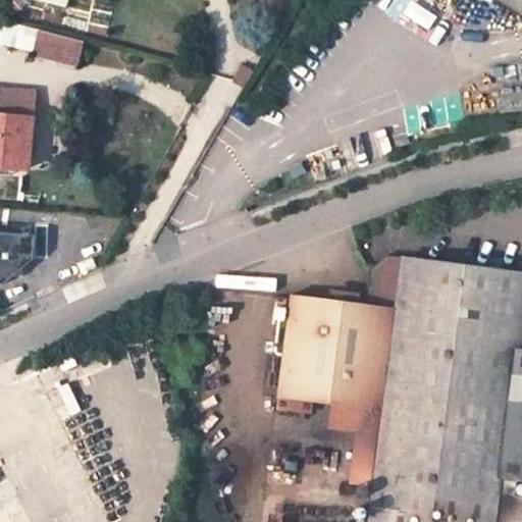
[(521,0),(499,0),(521,13),(521,0)]
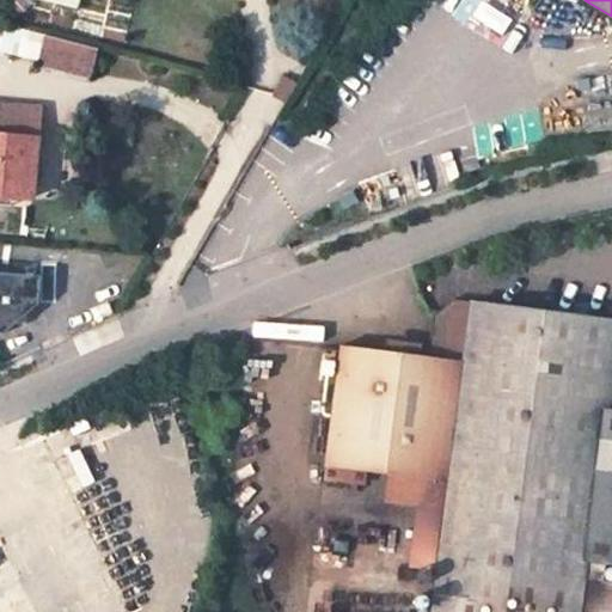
[(44,35),(37,61),(91,77),(99,49),(44,35)]
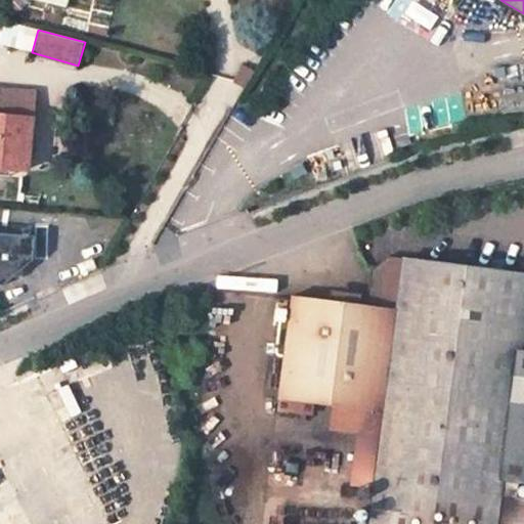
[(0,89),(0,166),(28,168),(34,92),(0,89)]
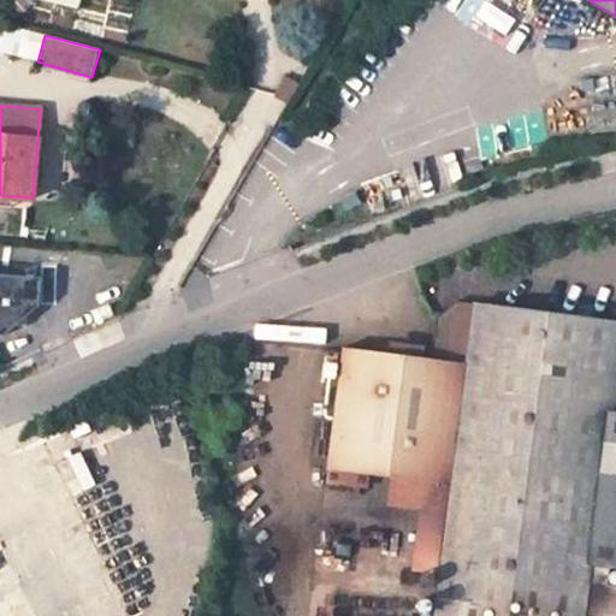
[(37,308),(41,279),(0,274),(0,333),(6,335),(37,308)]
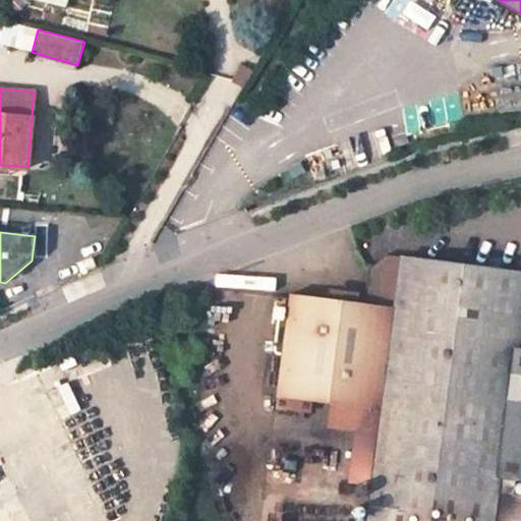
[(94,264),(90,253),(75,261),(80,269),(94,264)]
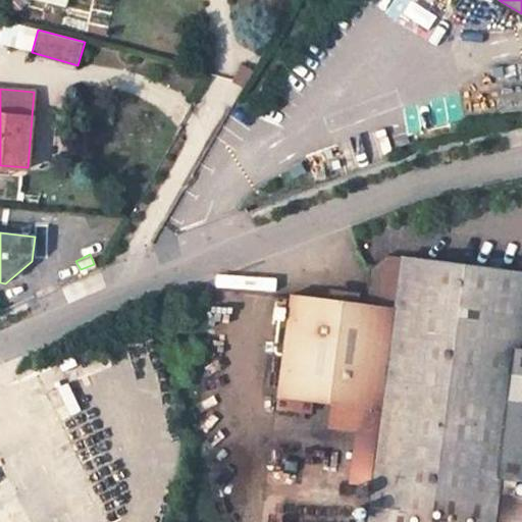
[(381,410),(403,257),(387,255),(368,268),(364,303),(291,293),(276,396),(381,410)]
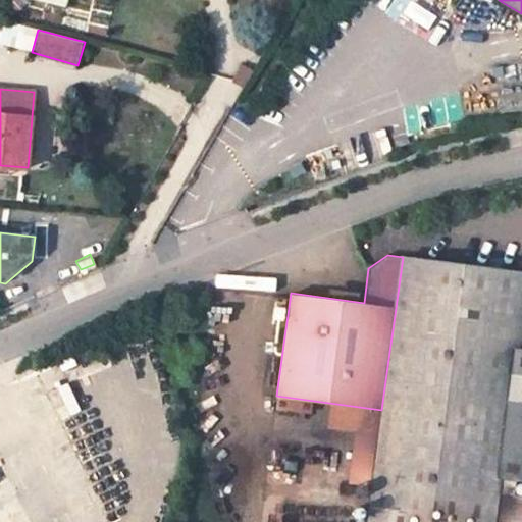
[(494,521),(501,478),(521,480),(521,348),(514,348),(521,285),(521,272),(403,257),(381,410),(366,521),(494,521)]
